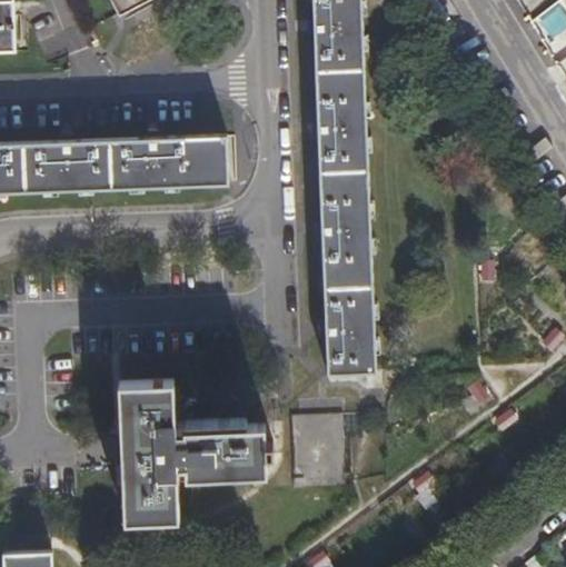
[(112,0),(119,12),(144,0),(112,0)]
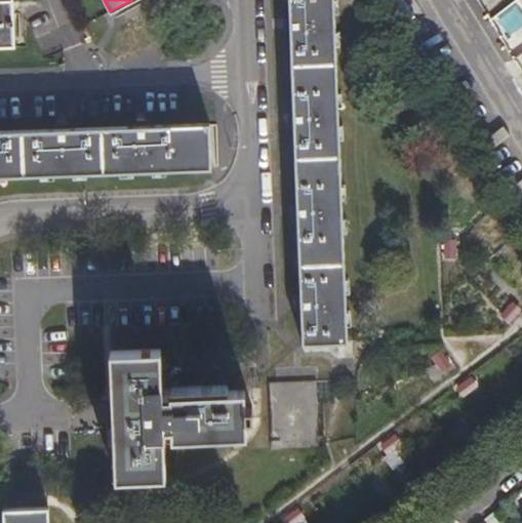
[(299,311),(302,346),(345,345),(330,0),(286,0),(288,21),(288,28),(288,32),(291,113),(292,124),(295,207),(296,217),(299,300),(299,311)]
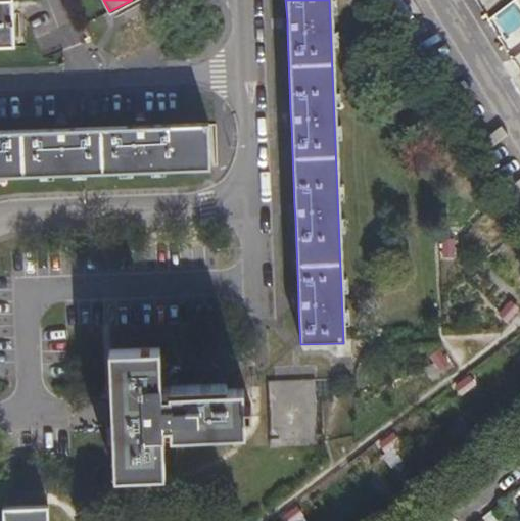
[(0,48),(12,48),(10,1),(0,1),(0,48)]
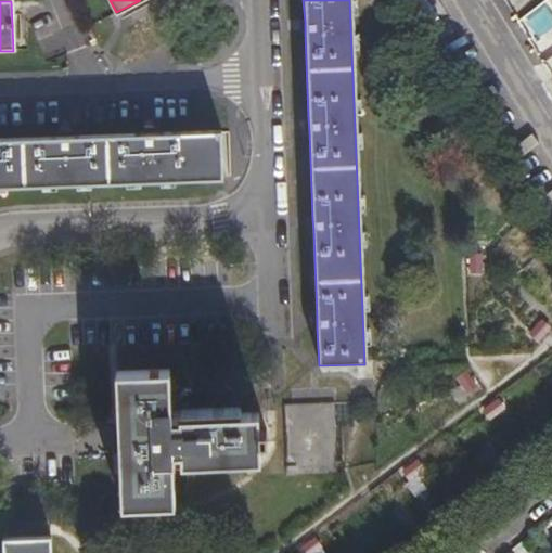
[(219,133),(0,140),(0,188),(221,180),(219,133)]
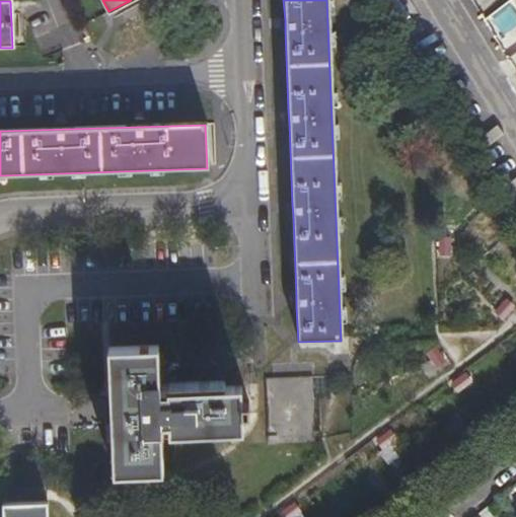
[(240,403),(239,387),(158,390),(157,347),(107,349),(113,474),(162,472),(160,424),(169,424),(169,434),(228,432),(241,431),(241,415),(240,403)]
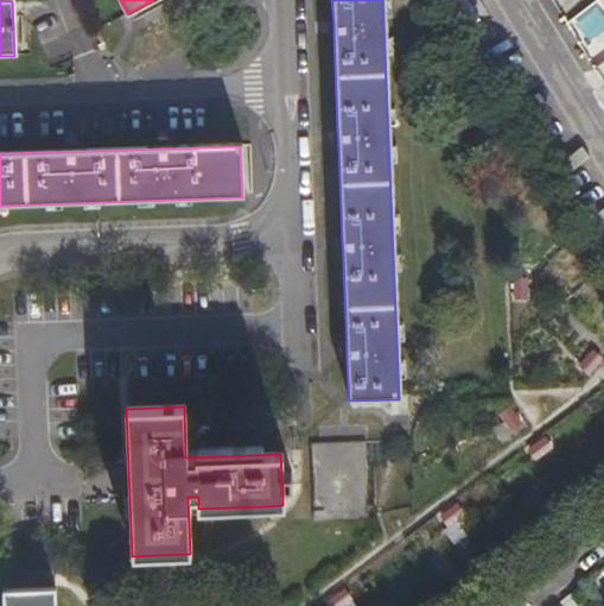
[(366,516),(363,443),(309,444),(312,523),(366,521),(366,516)]
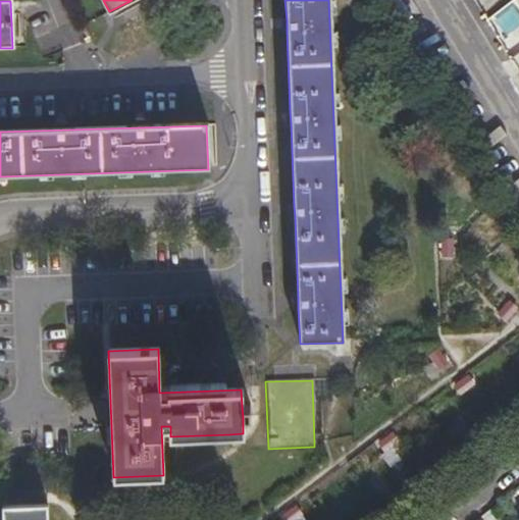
[(46,519),(46,506),(2,508),(2,519),(46,519)]
